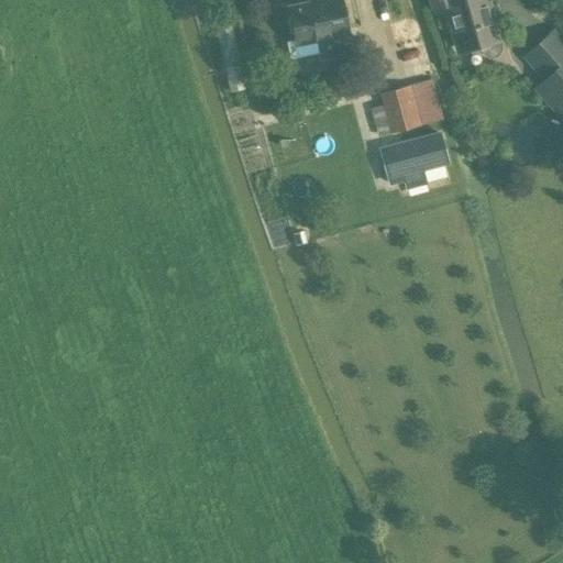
[(293,40),(284,42),(287,58),(316,53),(317,59),(349,54),(346,41),(339,42),(337,35),(345,34),(338,0),(322,0),(286,8),(288,20),(286,20),(288,33),(291,32),(293,40)]
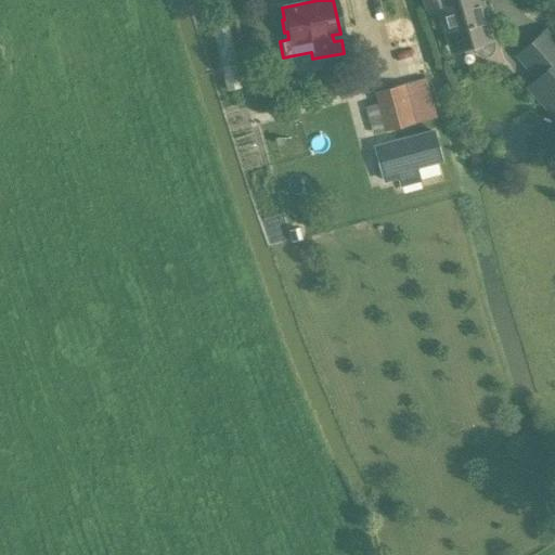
[(423,0),(426,9),(437,5),(450,51),(462,48),(472,44),(474,50),(476,54),(481,57),(487,57),(491,55),(494,50),(494,44),(487,21),(482,22),(476,0),(423,0)]
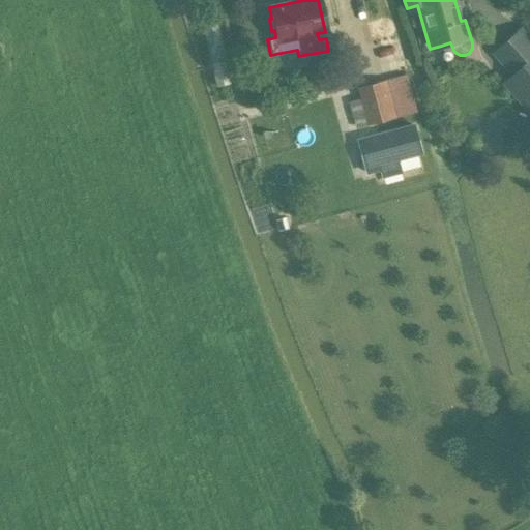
[(529,36),(522,27),(492,54),(511,76),(503,84),(529,113),(529,36)]
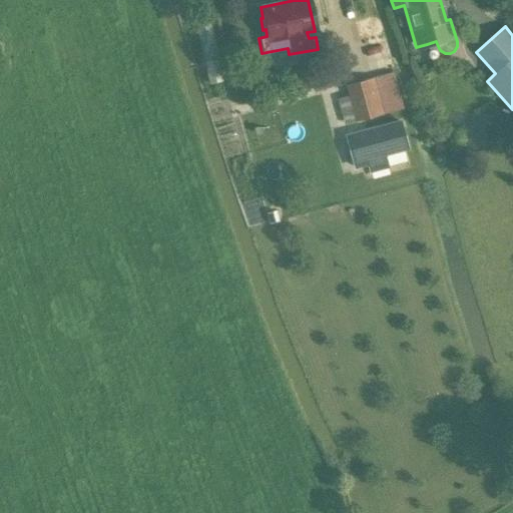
[(373,77),(345,85),(355,122),(383,114),(374,81),(373,77)]
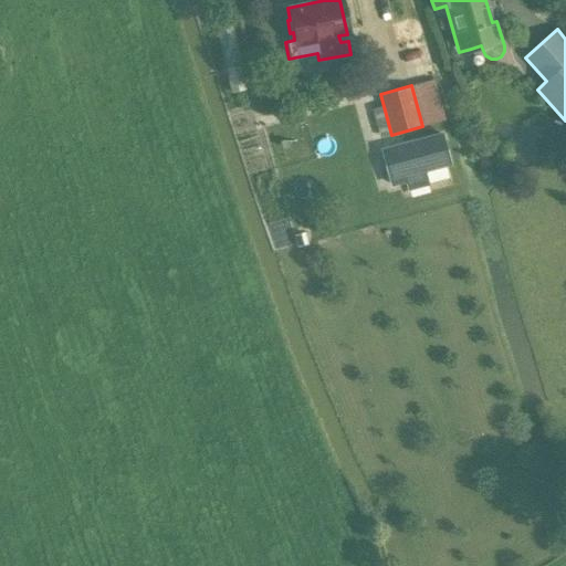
[(441,134),(383,150),(392,185),(407,180),(409,189),(428,184),(423,170),(449,164),(441,134)]
